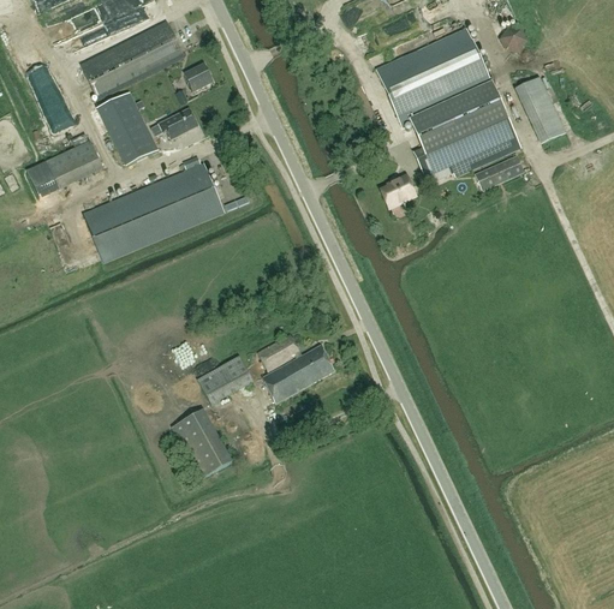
[(106,0),(78,10),(82,23),(138,4),(137,0),(106,0)]
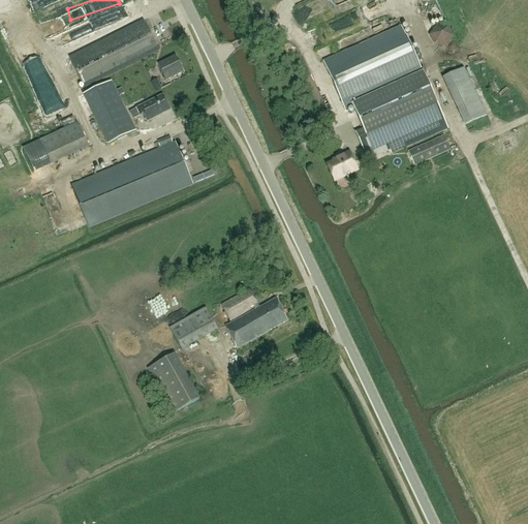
[(43,32),(69,21),(65,10),(39,22),(43,32)]
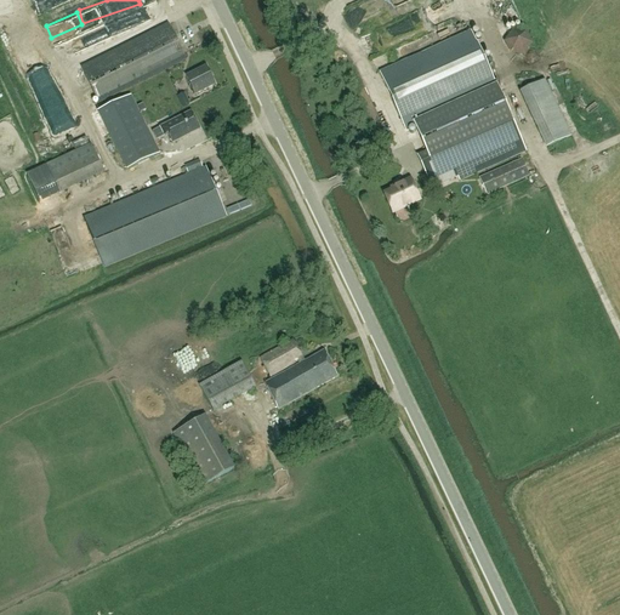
[(399,15),(387,22),(392,28),(403,22),(399,15)]
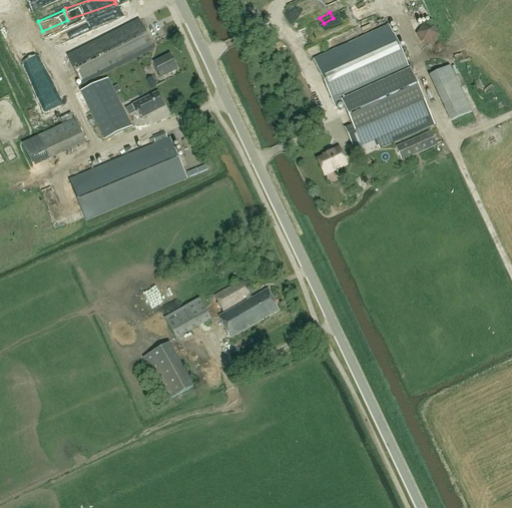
[(416,18),(409,21),(411,26),(419,23),(416,18)]
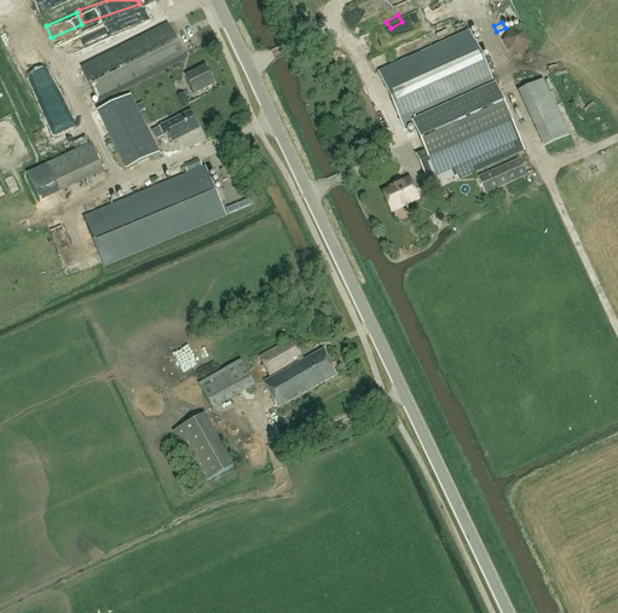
[(169,23),(82,67),(96,93),(97,97),(159,67),(185,53),(183,48),(169,23)]
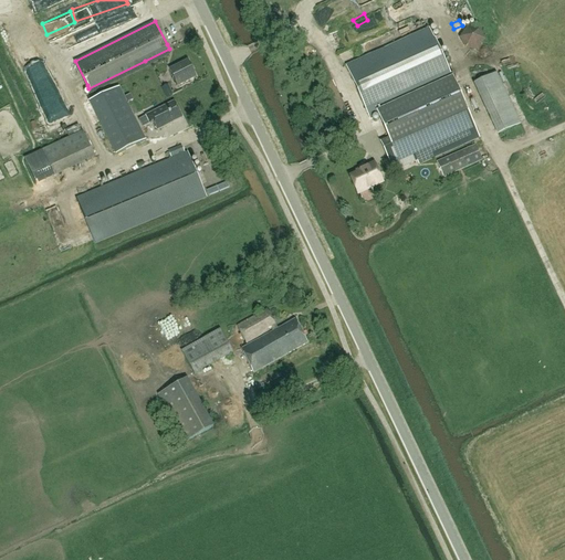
[(376,107),(388,133),(379,137),(393,166),(417,155),(418,158),(477,131),(463,99),(450,73),(428,23),(345,61),(368,111),(376,107)]
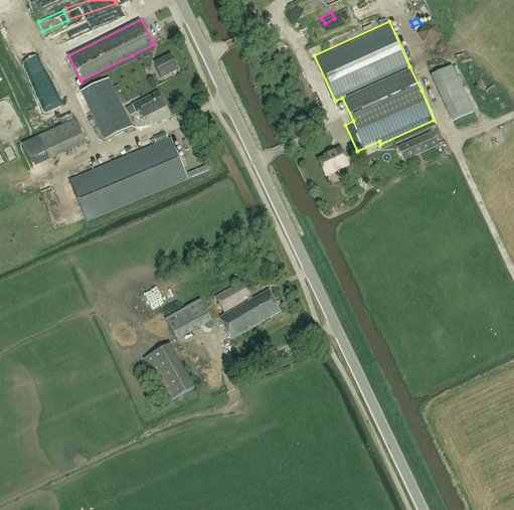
[(420,39),(431,35),(427,27),(417,30),(420,39)]
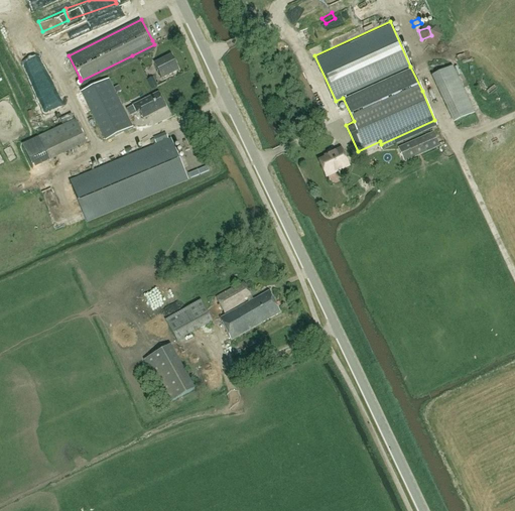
[(177,67),(169,51),(153,59),(161,75),(177,67)]
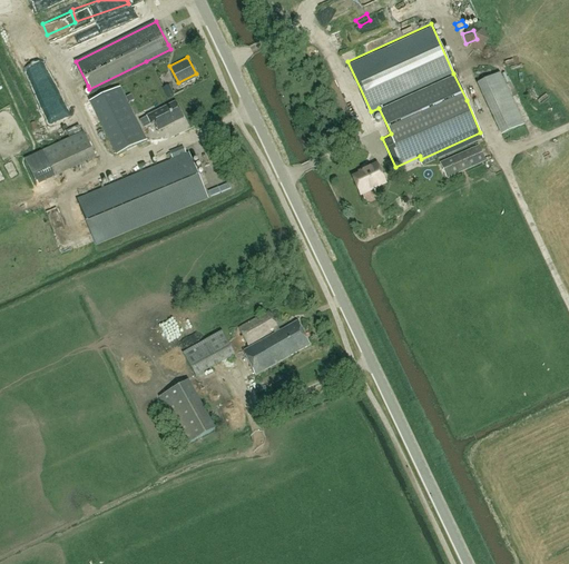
[(522,121),(498,69),(478,79),(502,130),(522,121)]
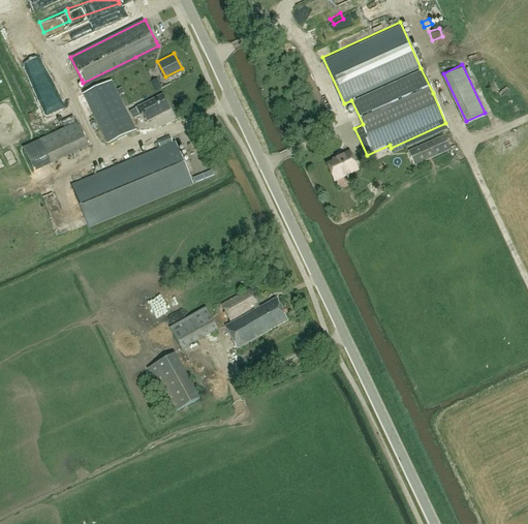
[(157,78),(151,80),(155,87),(160,84),(157,78)]
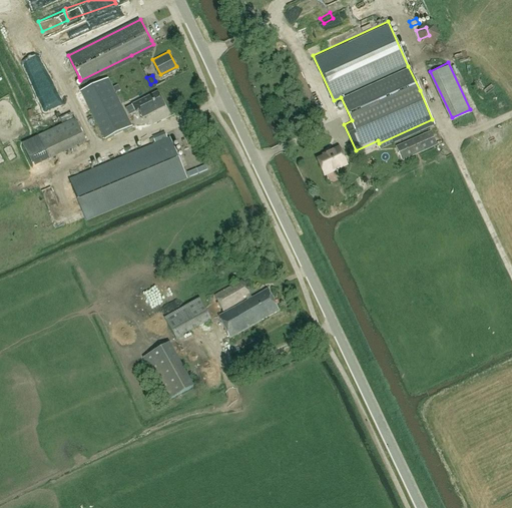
[(156,88),(131,100),(134,108),(137,106),(141,113),(153,107),(163,102),(156,88)]
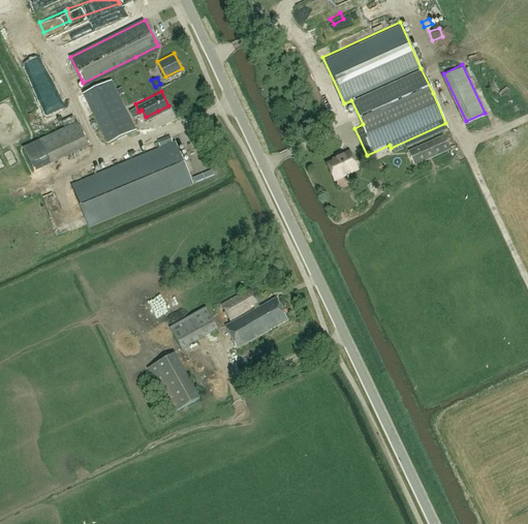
[(496,105),(505,101),(502,92),(492,97),(496,105)]
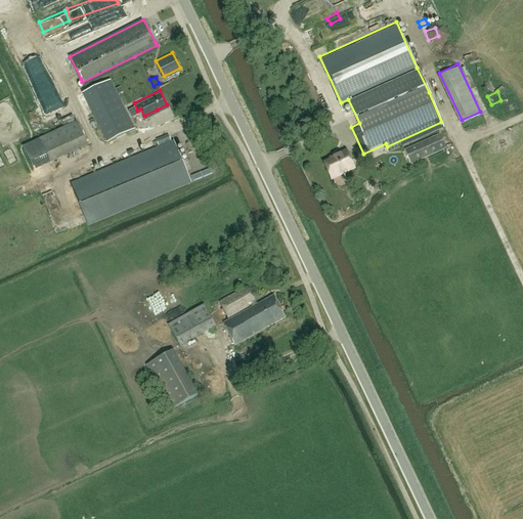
[(95,114),(109,141),(118,137),(104,109),(95,114)]
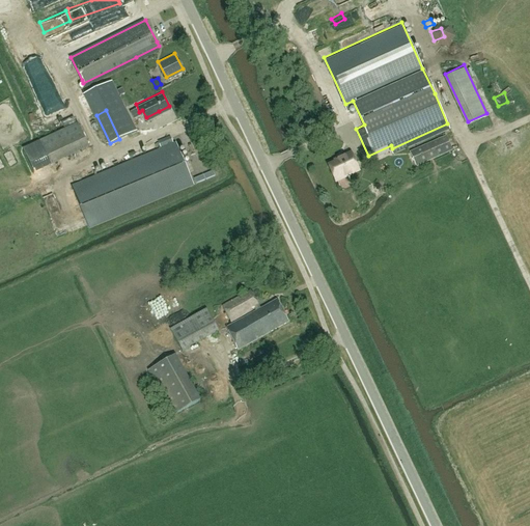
[(73,112),(60,118),(63,123),(75,118),(73,112)]
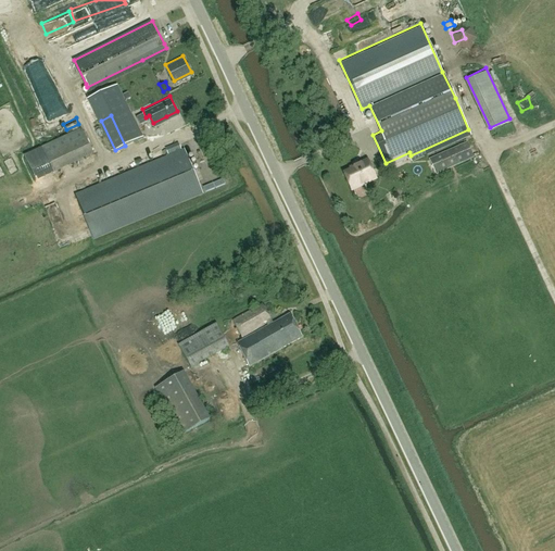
[(311,125),(311,130),(315,134),(319,132),(320,126),(316,123),(311,125)]
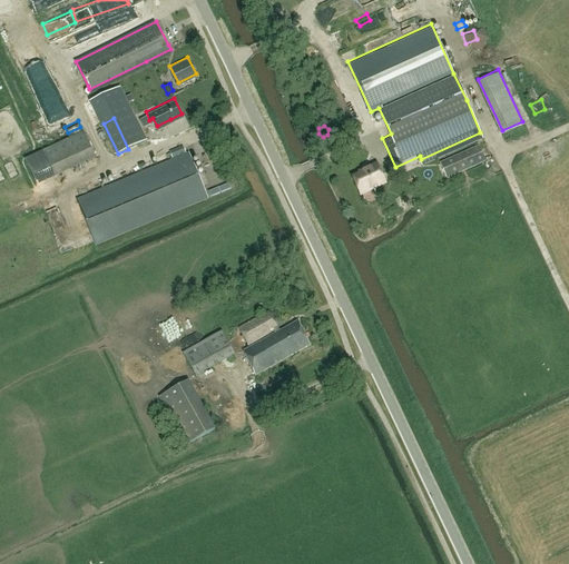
[(81,127),(23,156),(36,180),(94,151),(81,127)]
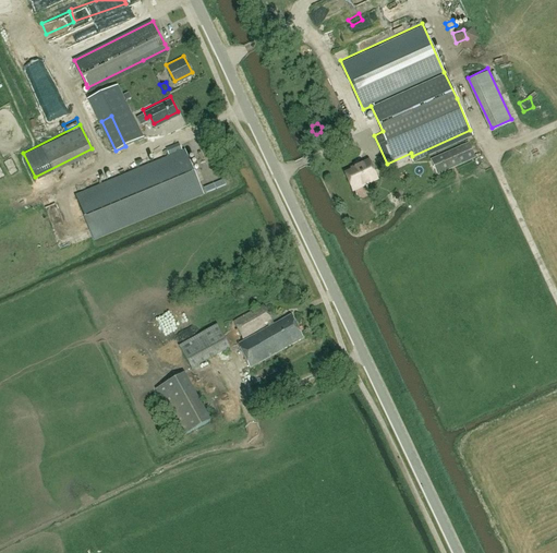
[(93,236),(202,190),(183,145),(181,146),(178,139),(165,144),(168,152),(74,191),(93,236)]
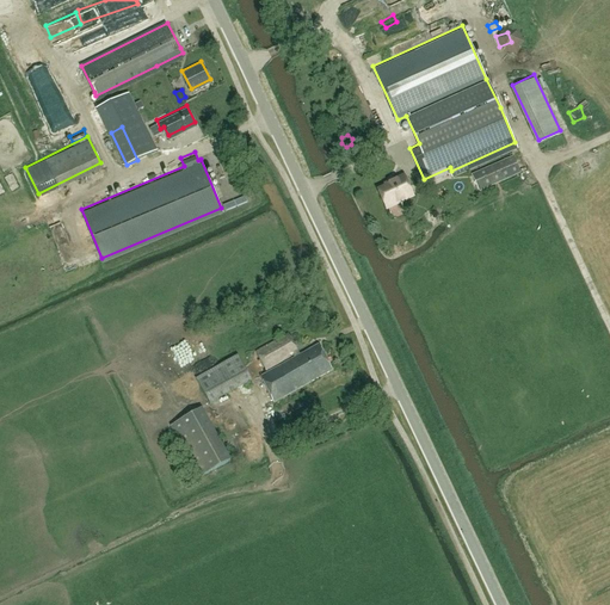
[(512,152),(501,156),(509,172),(519,168),(512,152)]
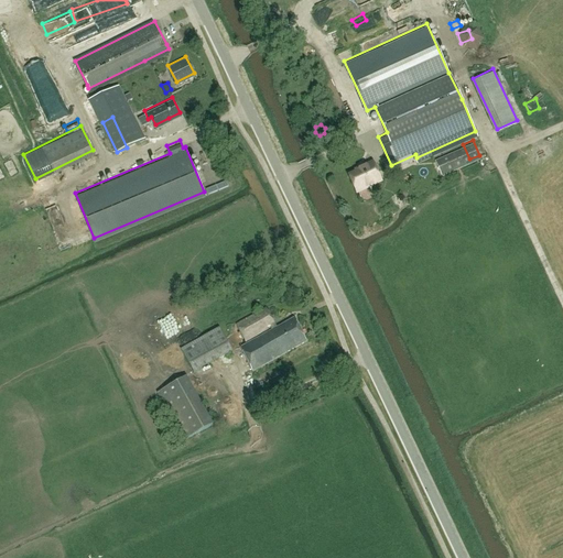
[(463,144),(434,156),(441,172),(469,159),(463,144)]
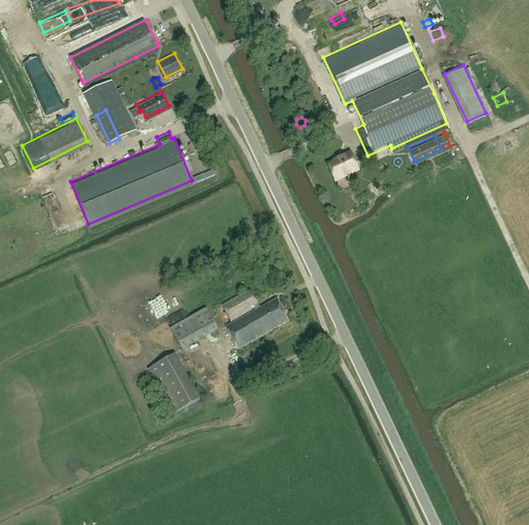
[(141,141),(134,144),(136,149),(143,146),(141,141)]
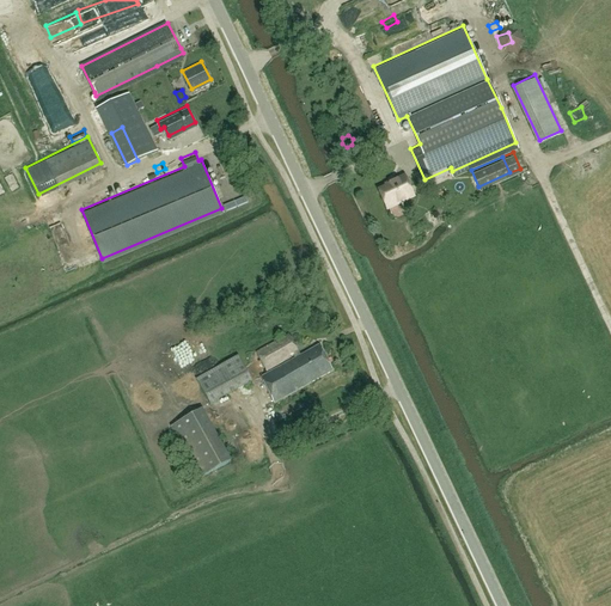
[(385,204),(413,191),(403,171),(389,177),(390,179),(377,185),(385,204)]
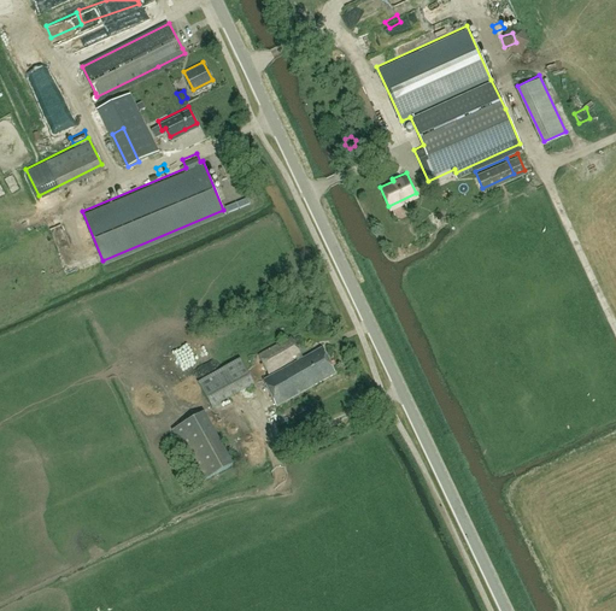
[(226,204),(246,197),(245,191),(223,199),(226,204)]
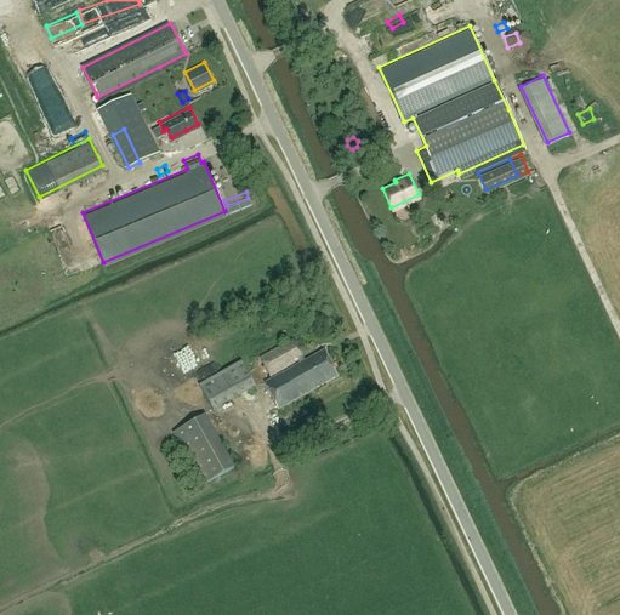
[(277,404),(336,371),(323,346),(303,356),(291,335),(259,353),(268,371),(296,357),(299,359),(263,379),(277,404)]
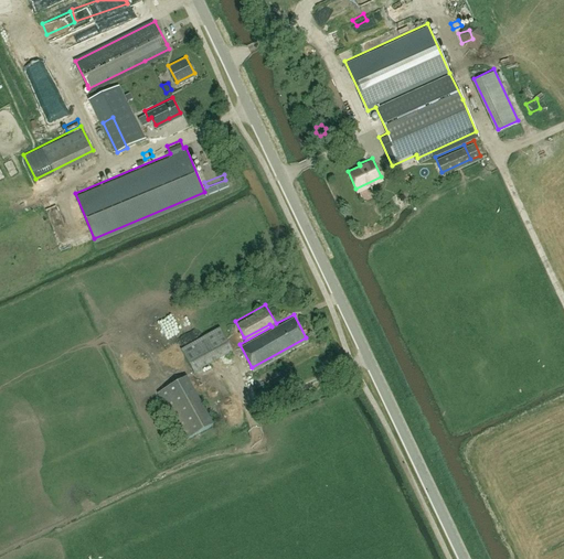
[(220,328),(180,347),(192,369),(231,350),(220,328)]
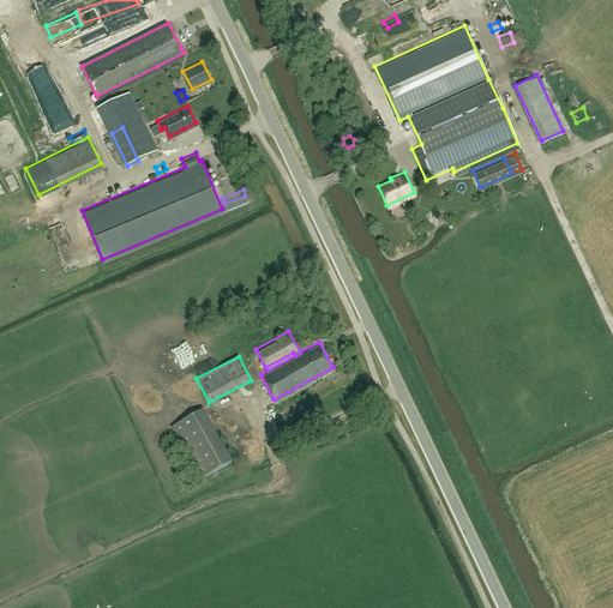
[(232,463),(204,410),(172,427),(198,480),(232,463)]
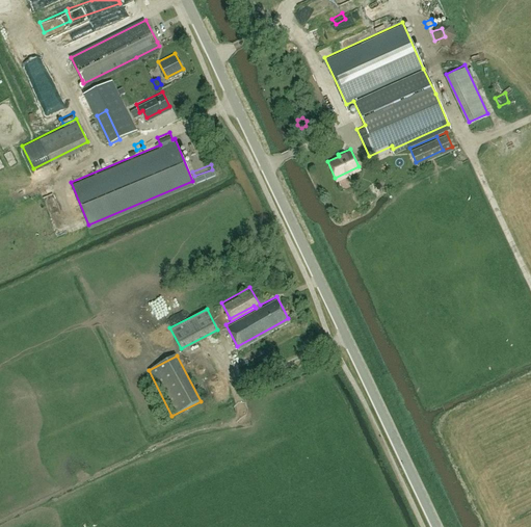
[(74,474),(78,481),(86,476),(82,469),(74,474)]
